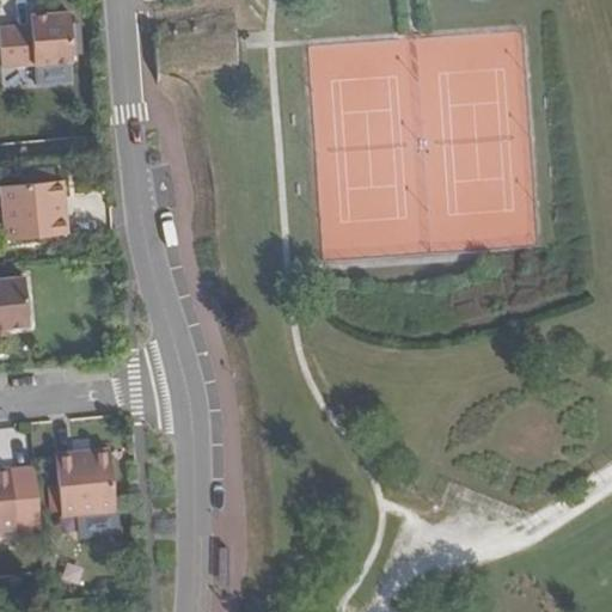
[(32,25),(0,28),(4,67),(72,62),(69,32),(68,12),(31,14),(32,25)]
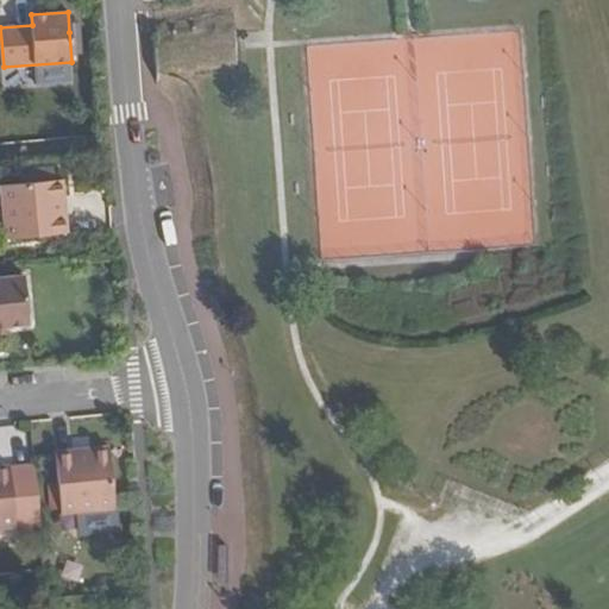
[(237,17),(156,25),(162,79),(243,68),(237,17)]
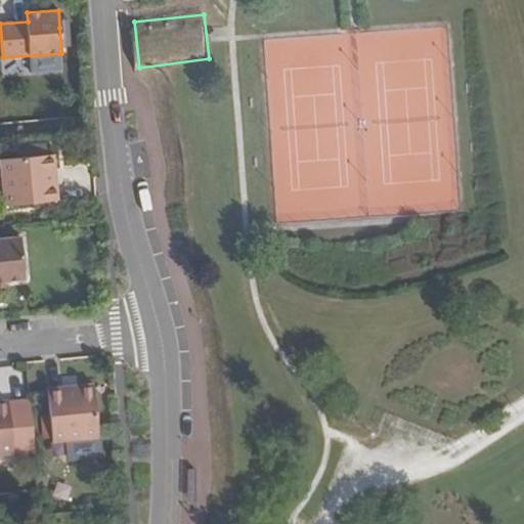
[(56,170),(54,154),(2,160),(6,206),(58,201),(57,184),(53,185),(52,169),(56,170)]
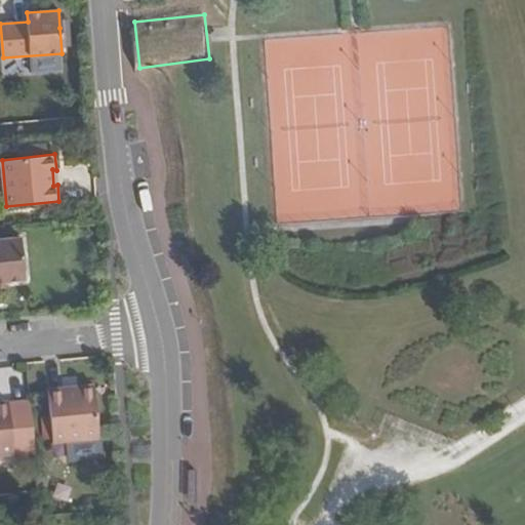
[(0,281),(26,279),(22,237),(0,239),(0,281)]
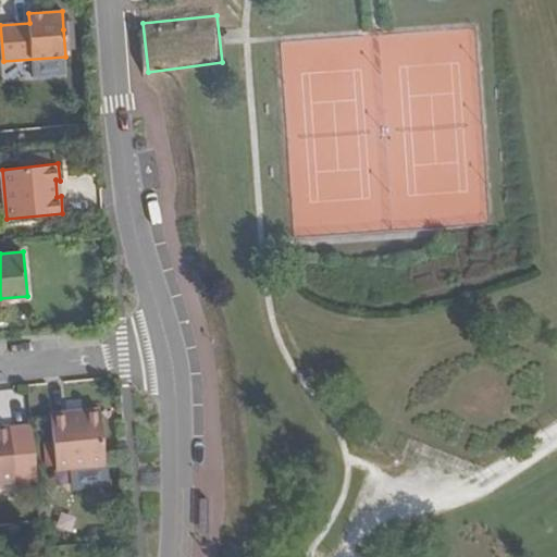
[(70,411),(52,412),(54,441),(57,465),(57,469),(107,465),(102,408),(86,409),(86,413),(70,415),(70,411)]
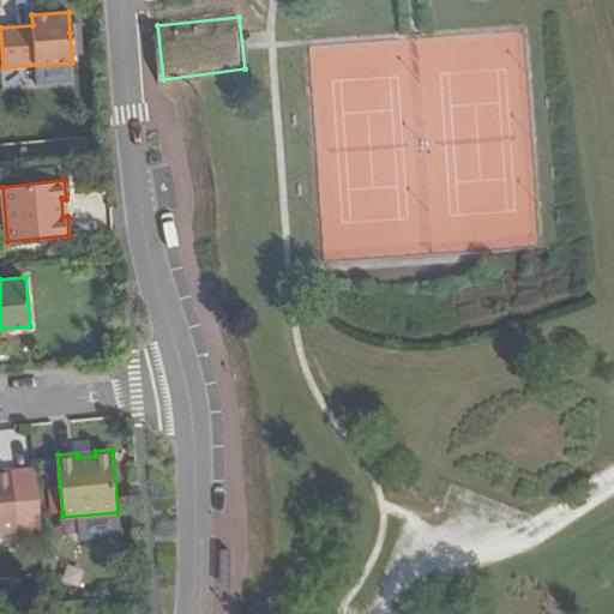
[(0,534),(18,531),(11,470),(0,471),(0,534)]
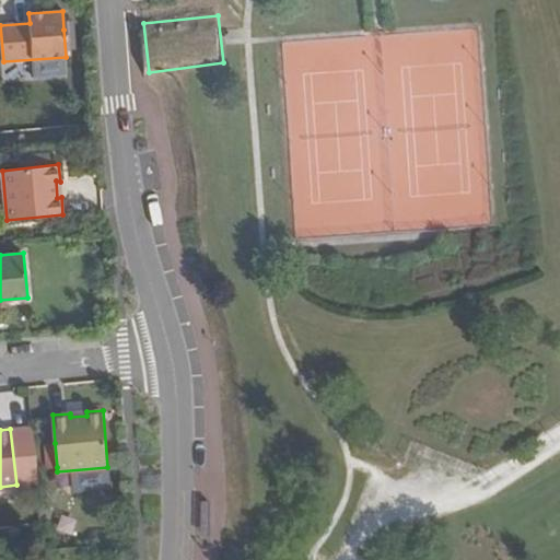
[(57,467),(55,443),(44,443),(46,468),(57,467)]
